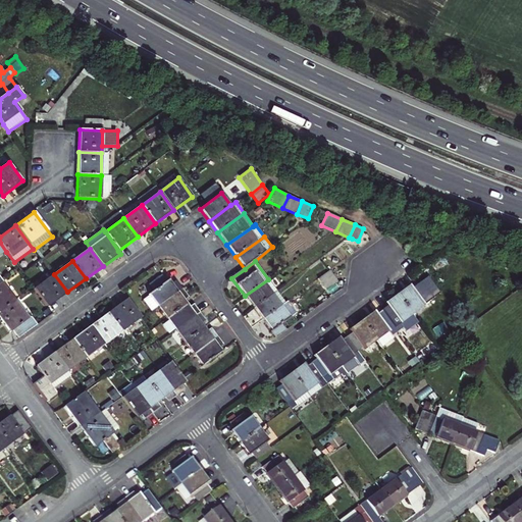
[(330,270),(318,279),(326,290),(337,281),(330,270)]
